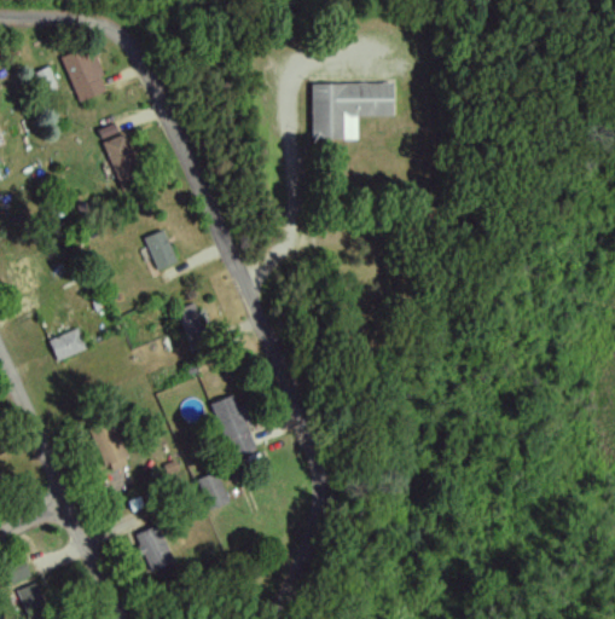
[(93,51),(85,55),(81,47),(61,56),(80,103),(109,90),(93,51)]
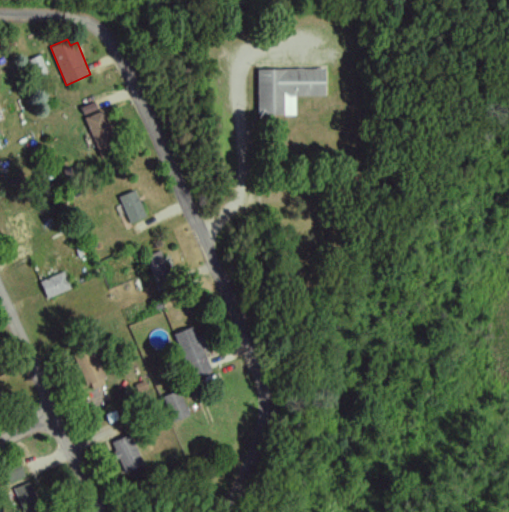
[(296,115),(296,96),(326,96),(325,68),(258,69),(258,115),(296,115)]
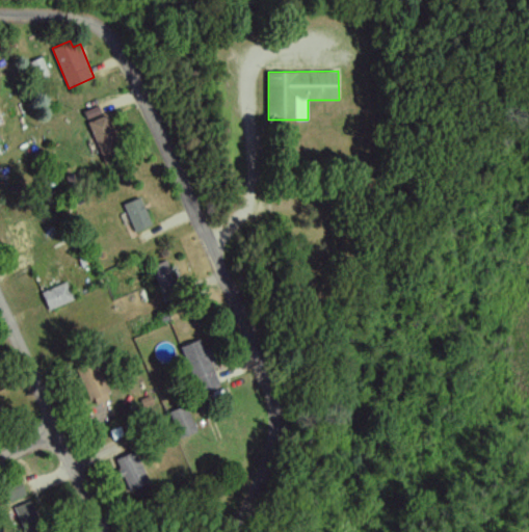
[(86,110),(100,155),(117,150),(105,105),(86,110)]
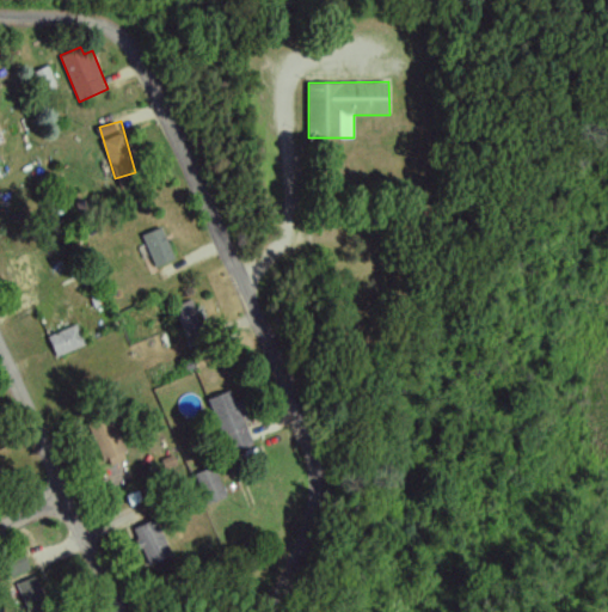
[(158,267),(176,258),(161,227),(142,236),(158,267)]
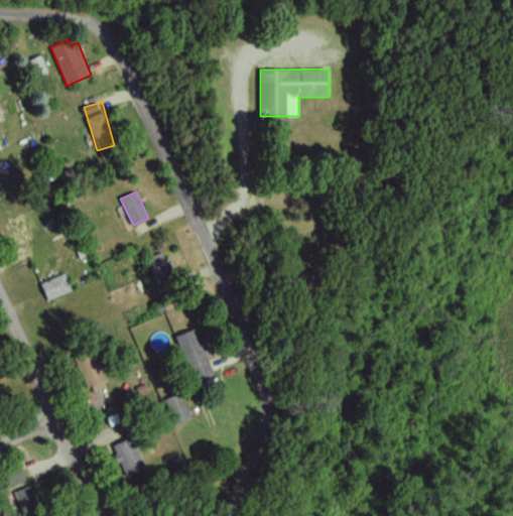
[(149,256),(153,277),(169,274),(165,253),(149,256)]
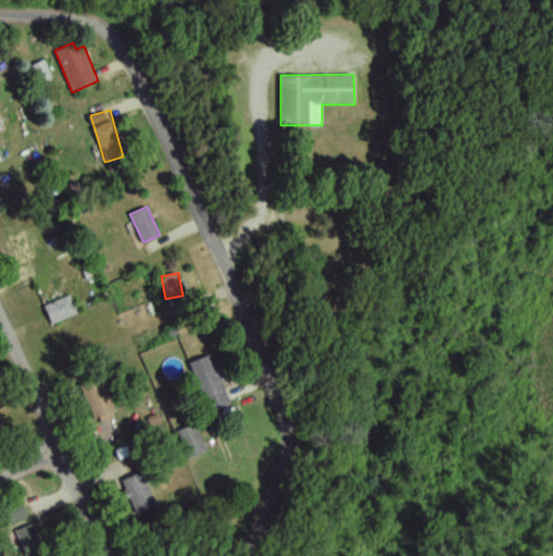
[(45,305),(52,325),(78,313),(71,294),(45,305)]
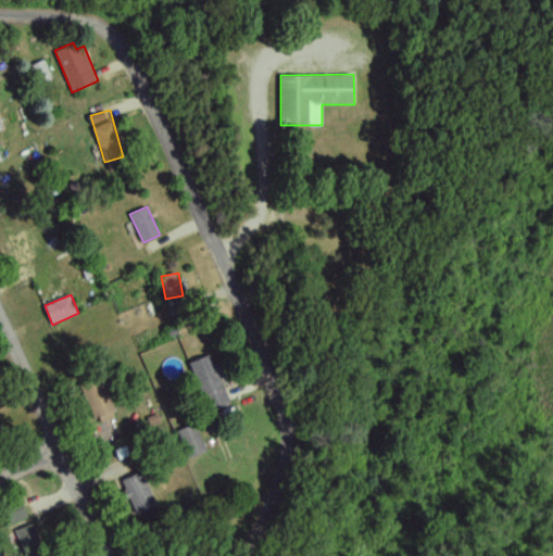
[(229,405),(212,355),(191,362),(208,412),(229,405)]
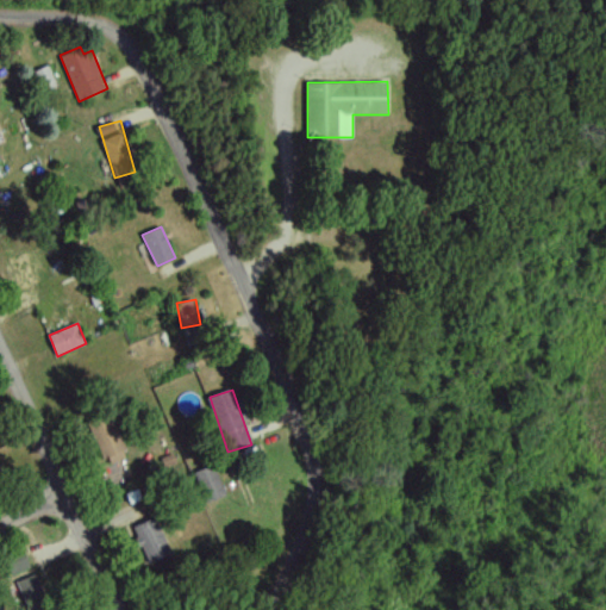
[(125,460),(111,416),(89,422),(101,459),(108,456),(111,465),(125,460)]
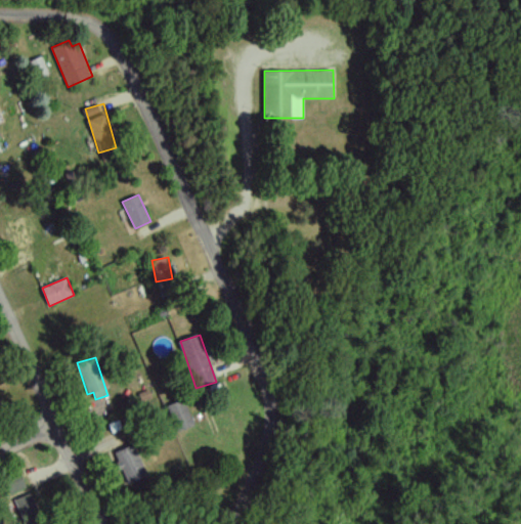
[(177,432),(194,425),(183,399),(167,406),(177,432)]
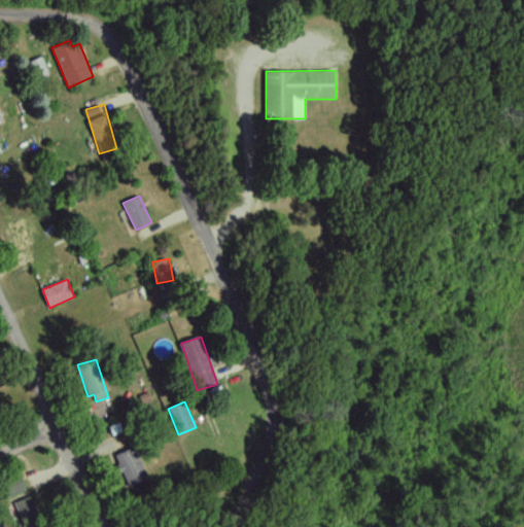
[(116,454),(127,488),(147,481),(137,448),(116,454)]
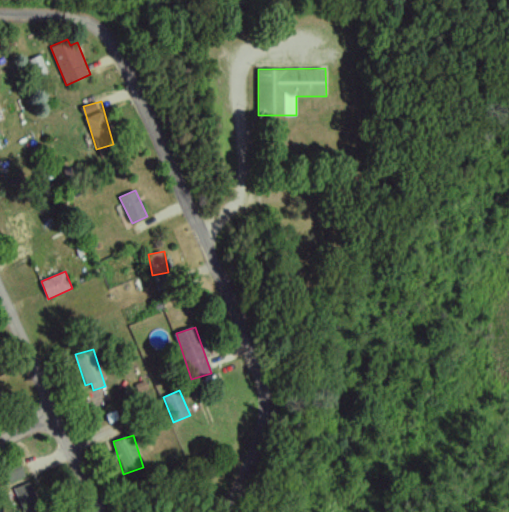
[(5,468),(10,483),(26,477),(21,462),(5,468)]
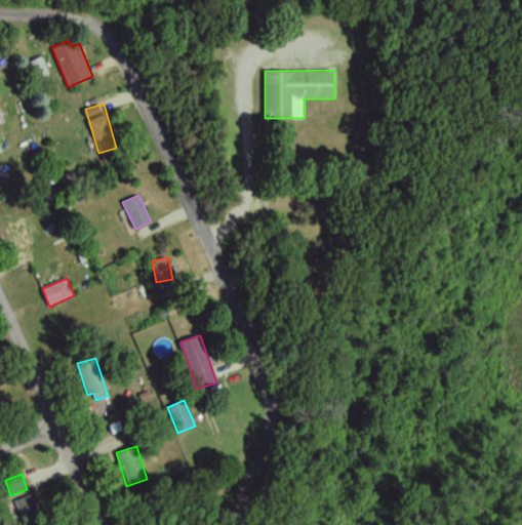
[(15,499),(21,517),(40,512),(35,494),(15,499)]
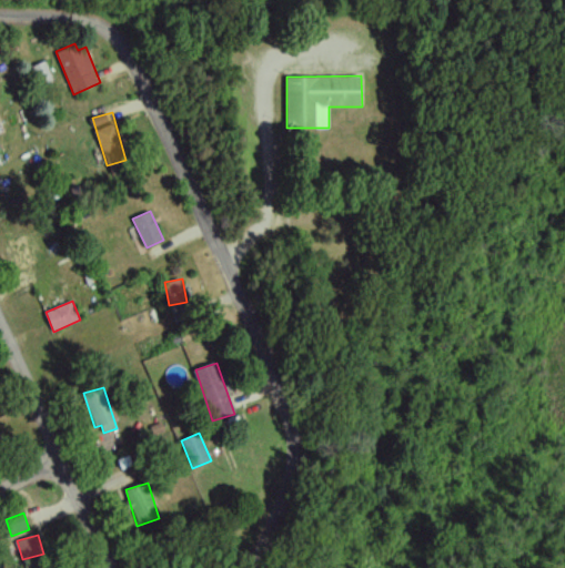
All buildings are outlined.
